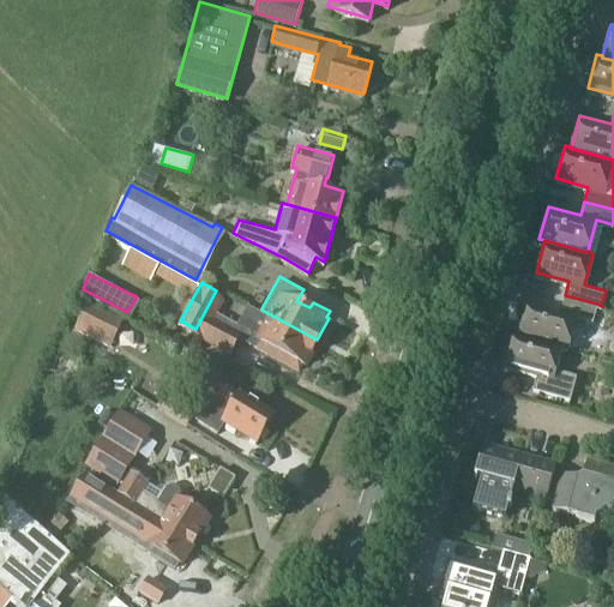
[(216,290),(196,329),(230,348),(239,332),(299,365),(302,359),(305,361),(317,340),(262,310),(262,308),(248,301),(238,320),(215,308),(216,307),(222,294),(216,290)]
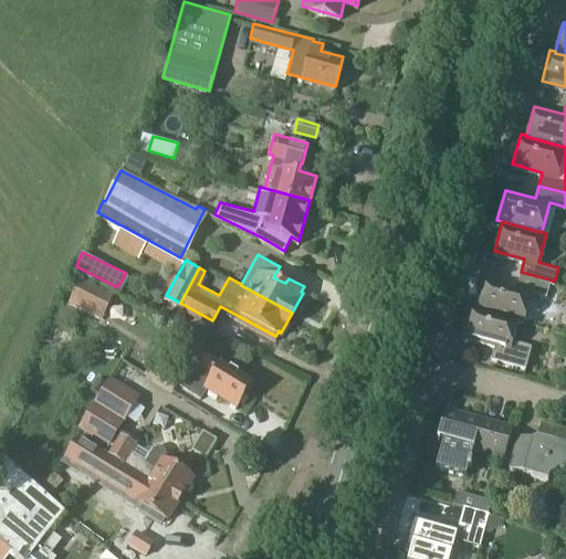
[(479,305),(479,307),(517,317),(523,319),(531,288),(542,292),(546,293),(551,280),(546,278),(521,272),(516,284),(486,276),(479,305)]
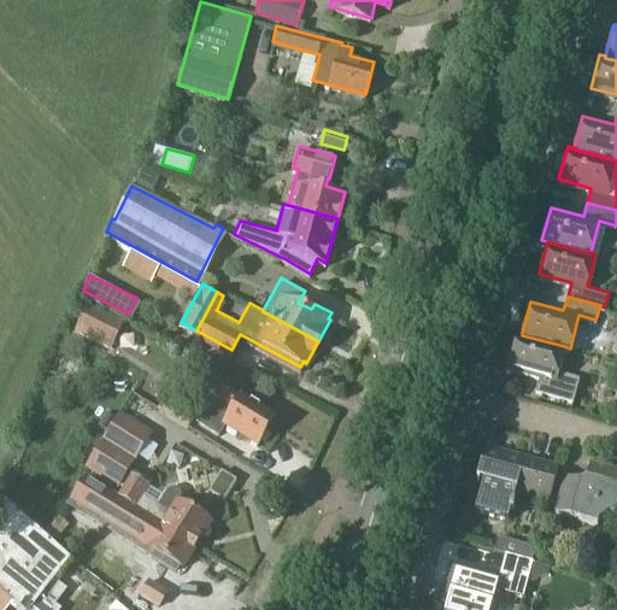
[(88,299),(76,326),(111,342),(124,317),(88,299)]
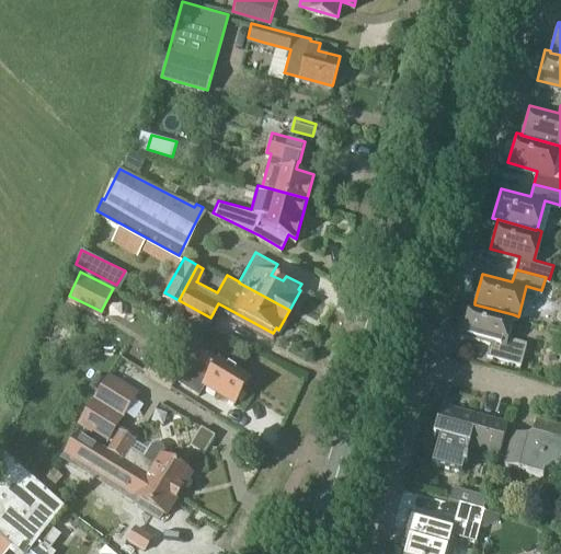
[(469,301),(461,332),(491,339),(487,353),(521,361),(527,339),(507,334),(513,314),(474,304),(474,302),(469,301)]
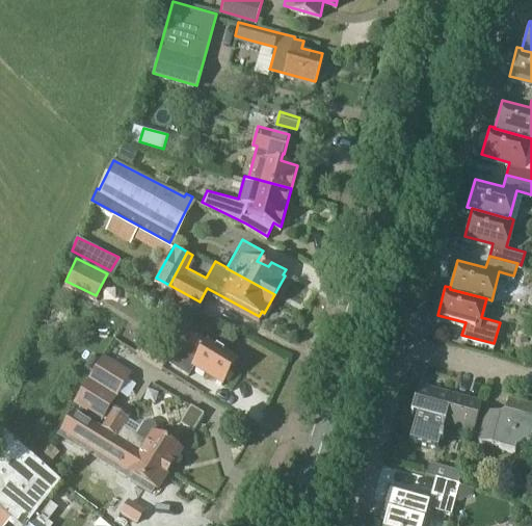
[(191,327),(171,362),(188,372),(194,363),(222,380),(238,356),(191,327)]
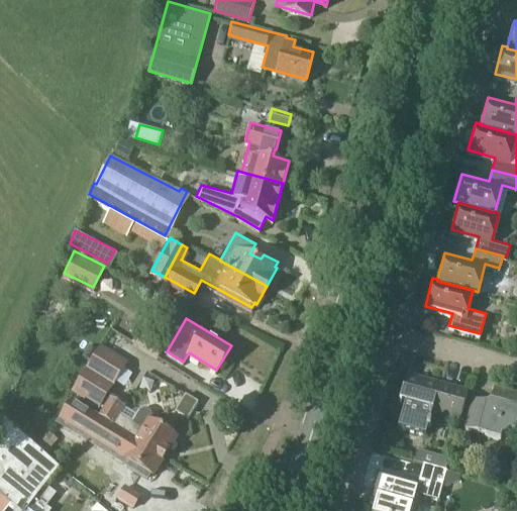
[(133,338),(158,353),(167,338),(142,324),(133,338)]
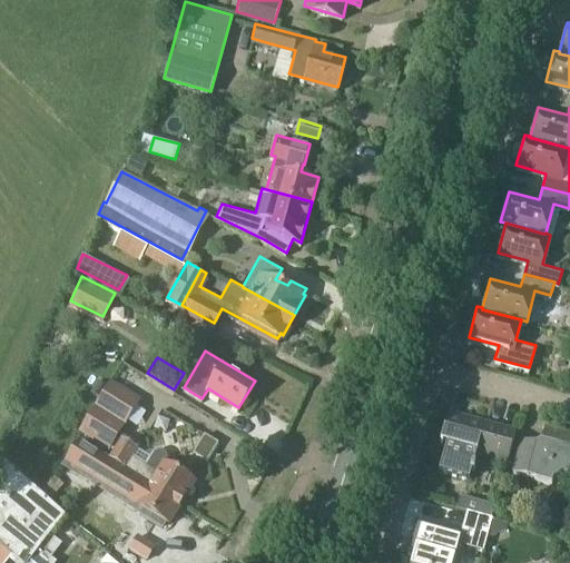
[(80,427),(110,445),(140,395),(110,377),(80,427)]
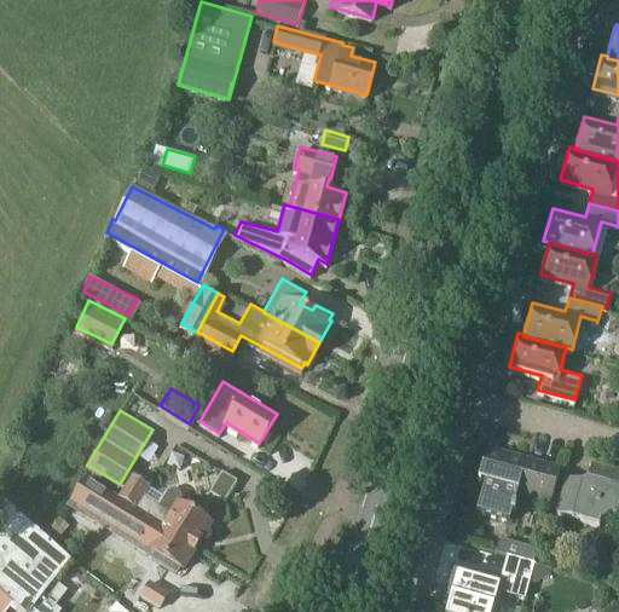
[(485,478),(476,507),(509,517),(516,490),(550,500),(560,465),(510,451),(514,437),(490,431),(478,475),(485,478)]
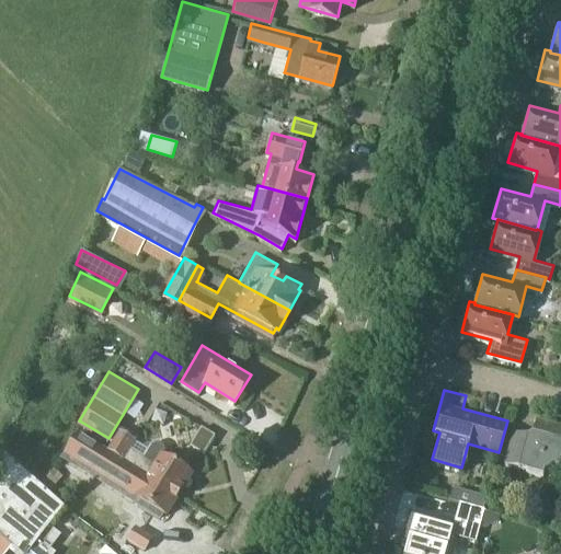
[(514,428),(505,461),(518,464),(517,465),(542,472),(544,466),(552,461),(559,463),(560,456),(560,422),(536,416),(533,429),(527,433),(514,428)]
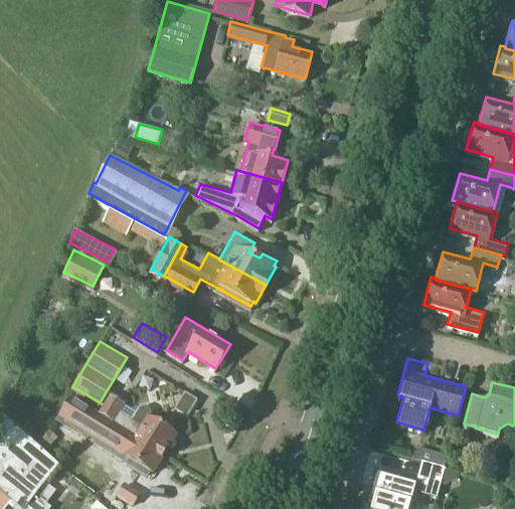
[(111,393),(100,411),(163,451),(164,451),(175,432),(149,415),(152,410),(152,407),(150,403),(147,401),(143,401),(140,403),(138,406),(132,416),(119,409),(124,401),(111,393)]
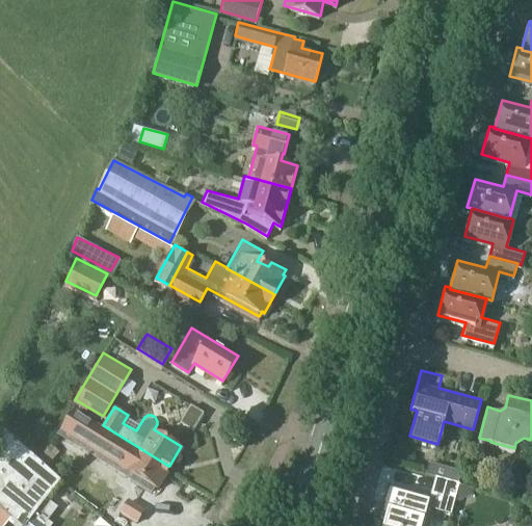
[(83,413),(72,430),(129,466),(132,468),(129,473),(151,488),(154,482),(157,484),(168,466),(103,425),(100,422),(83,413)]
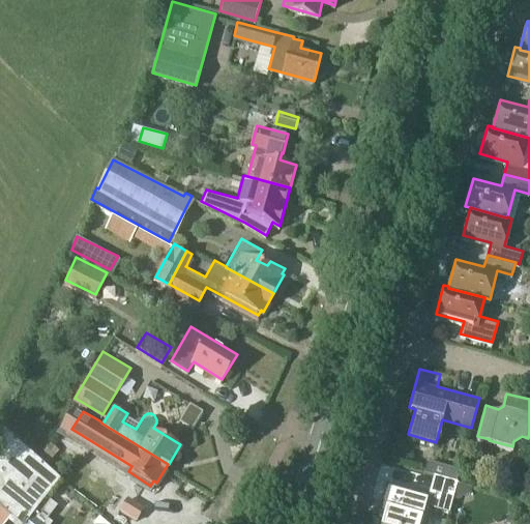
[(0,499),(12,511),(24,520),(59,474),(2,425),(0,430),(0,499)]
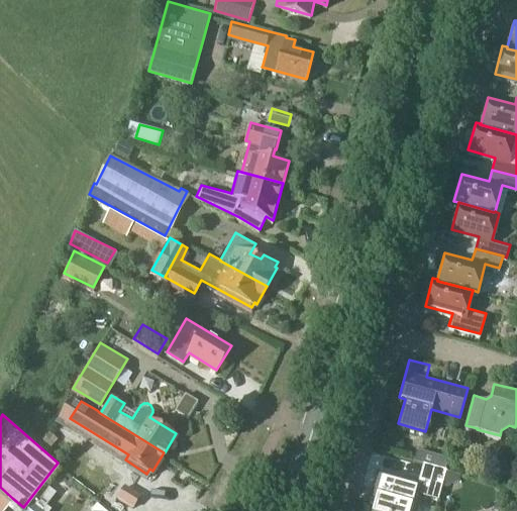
[(439,455),(437,464),(445,466),(448,453),(444,452),(439,455)]
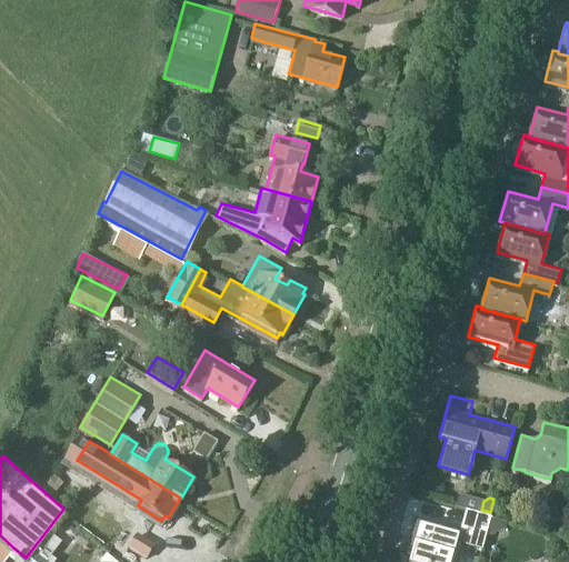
[(418,532),(409,561),(450,561),(451,560),(457,561),(462,540),(482,545),(487,530),(487,529),(490,514),(491,512),(490,512),(481,510),(466,505),(460,528),(417,515),(412,531),(418,532)]
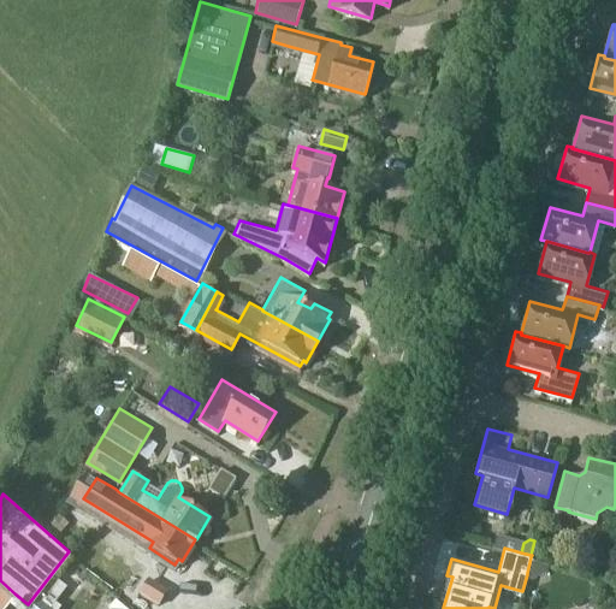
[(549,562),(531,557),(527,574),(531,575),(548,568),(549,562)]
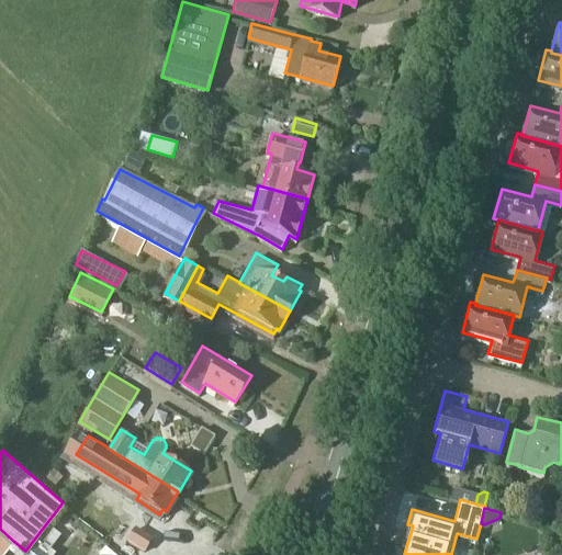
[(0,554),(13,541),(0,529),(0,554)]
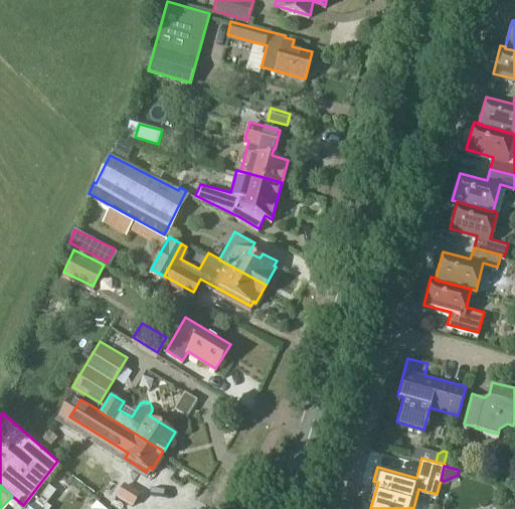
[(30,496),(23,505),(27,508),(46,508),(51,504),(45,500),(34,491),(30,496)]
